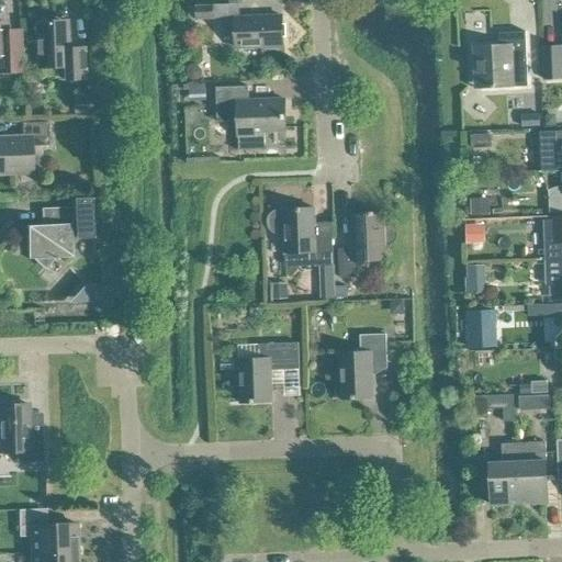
[(214,6),(195,7),(195,20),(214,19),(214,6)]
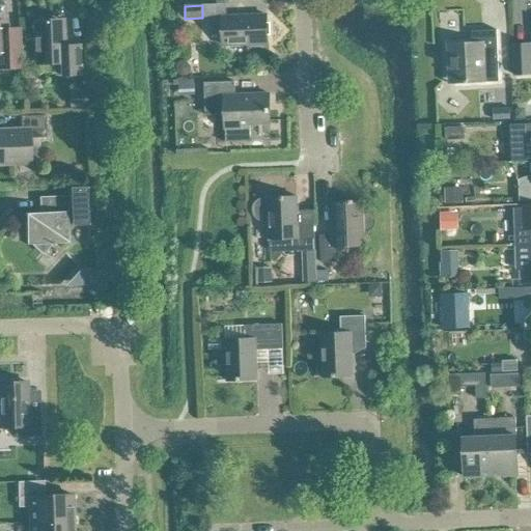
[(266,15),(211,17),(211,27),(222,26),(223,46),(248,45),(248,51),(267,50),(266,15)]
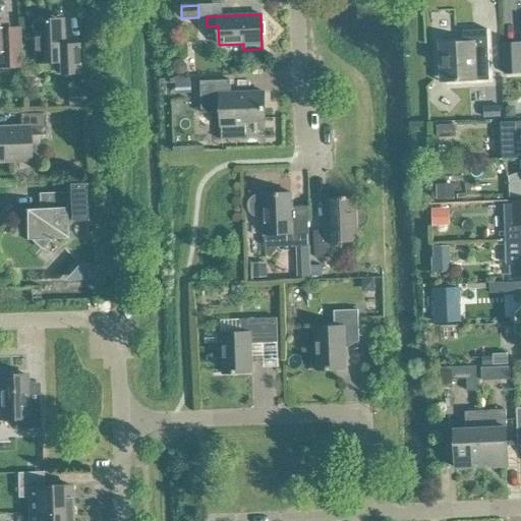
[(43,19),(39,15),(36,19),(32,20),(32,23),(27,27),(32,31),(34,63),(52,62),(53,74),(78,73),(76,42),(62,43),(61,18),(43,19)]
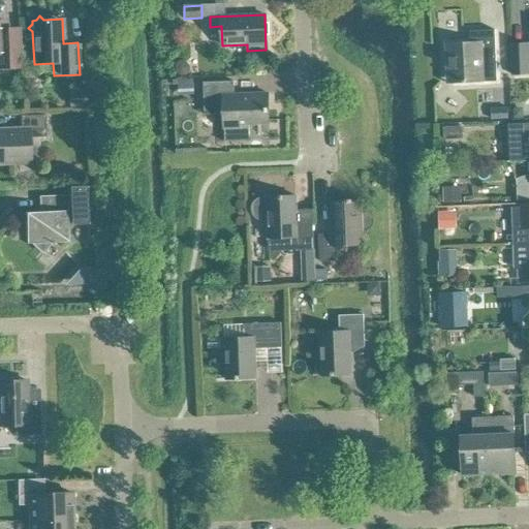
[(7,28),(7,19),(0,19),(0,67),(21,66),(19,27),(7,28)]
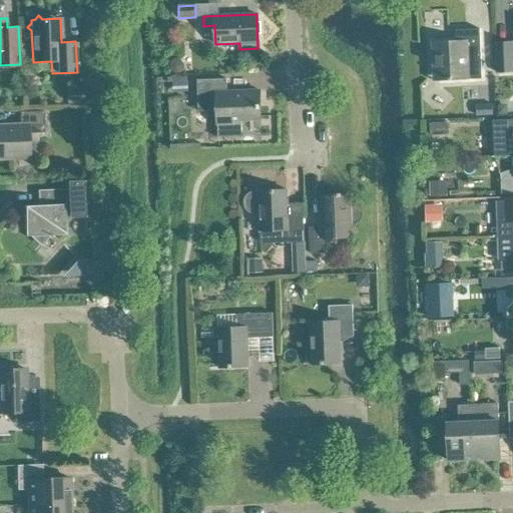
[(434,81),(482,79),(479,29),(455,30),(456,41),(432,42),(434,81)]
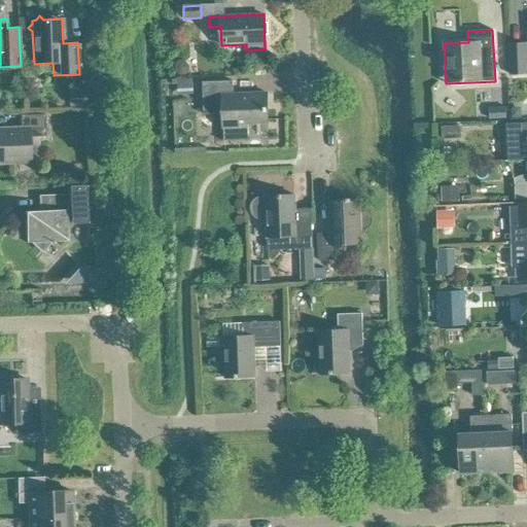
[(526,53),(526,54),(525,43),(508,44),(511,75),(526,74),(526,66),(526,65),(526,53)]
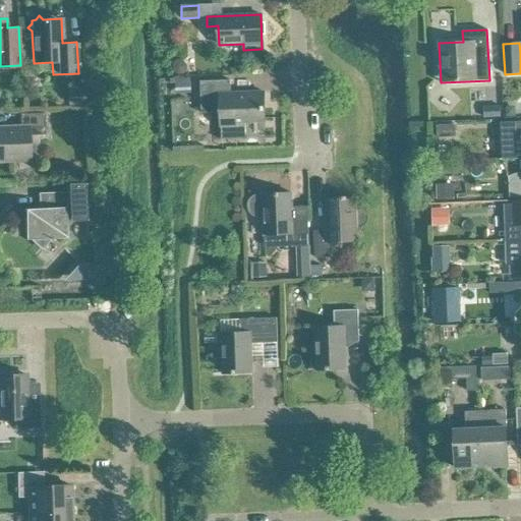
[(180,74),(185,70),(186,66),(179,59),(175,59),(170,63),(170,68),(175,73),(180,74)]
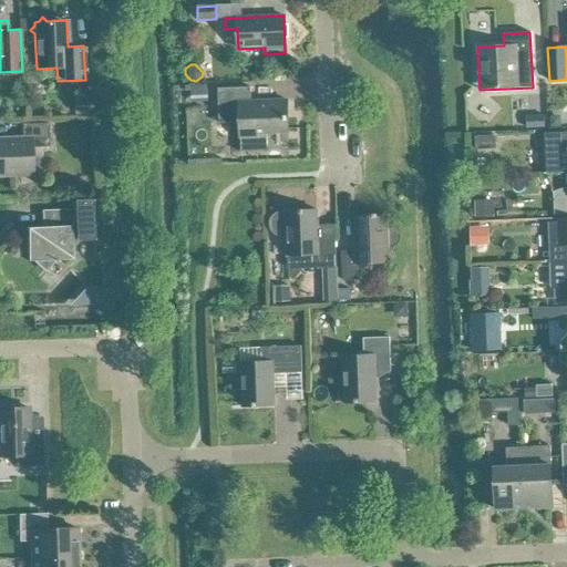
[(205,101),(205,83),(186,84),(187,101),(205,101)]
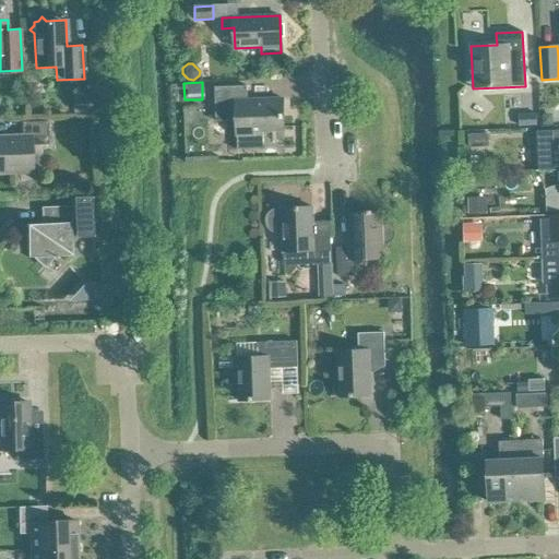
[(247,100),(247,86),(214,87),(215,107),(216,121),(236,121),(237,150),(263,149),(262,131),(284,130),(283,98),(247,100)]
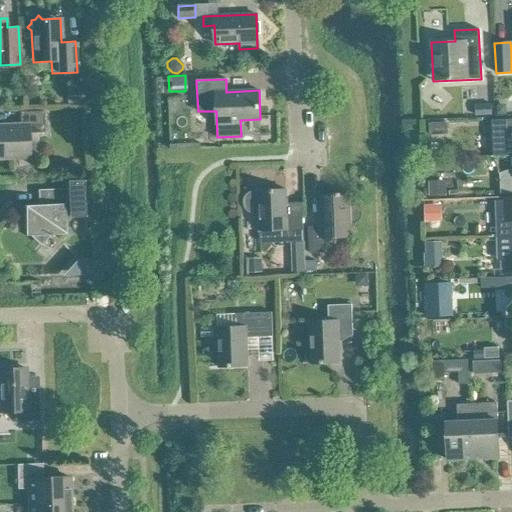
[(82,87),(66,88),(66,104),(82,103),(82,90),(82,87)]
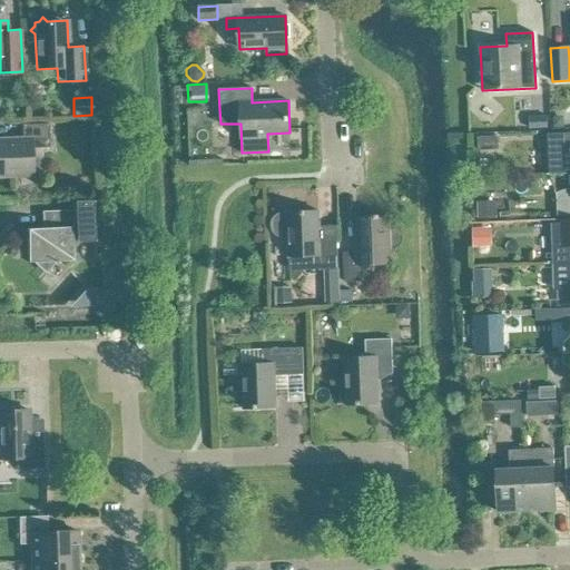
[(529,129),(548,129),(548,116),(529,117),(529,129)]
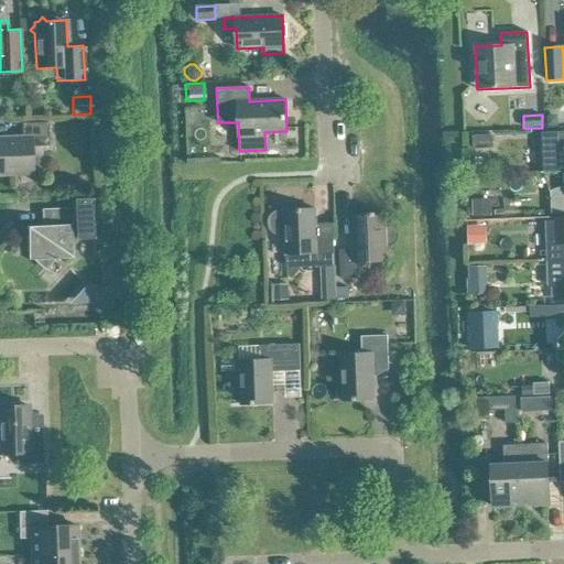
[(0,175),(31,174),(30,148),(47,147),(46,122),(20,123),(21,137),(0,137),(0,175)]
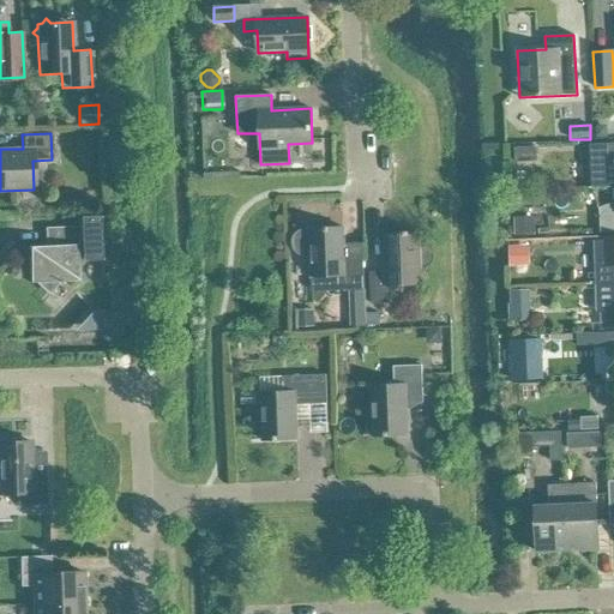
[(613,187),(613,143),(589,144),(591,188),(613,187)]
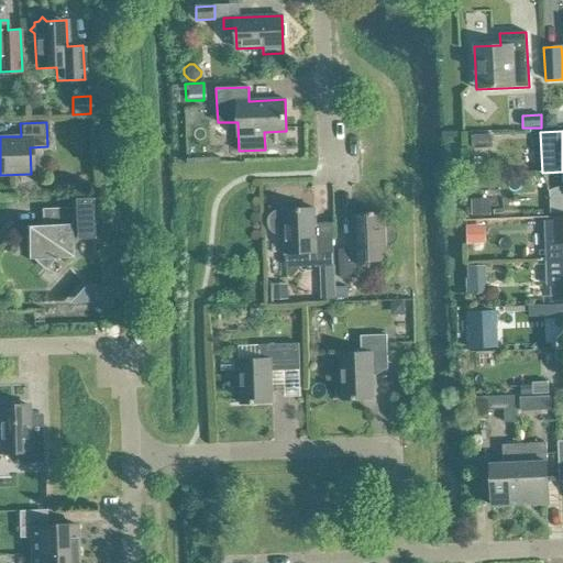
[(562,185),(549,190),(550,213),(562,212),(562,185)]
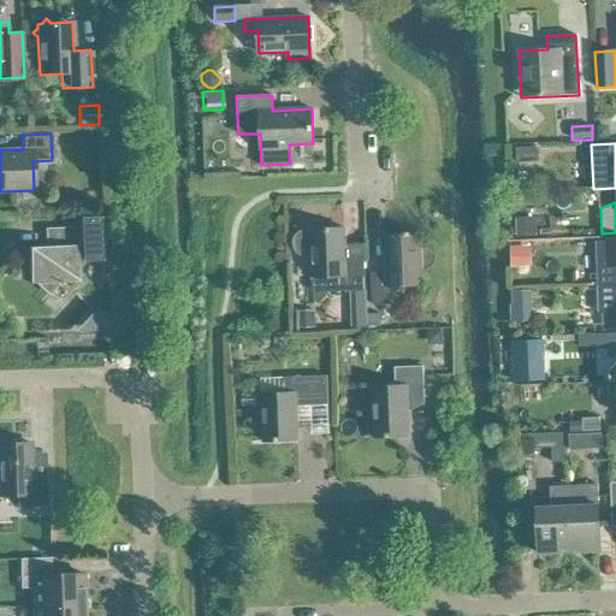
[(48,291),(55,283),(78,282),(77,260),(101,260),(99,217),(80,218),(80,227),(64,227),(65,246),(28,248),(30,284),(40,283),(48,291)]
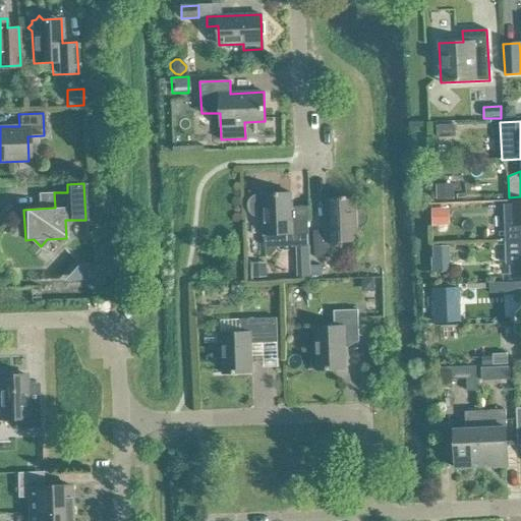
[(436,184),(436,199),(454,199),(454,184),(436,184)]
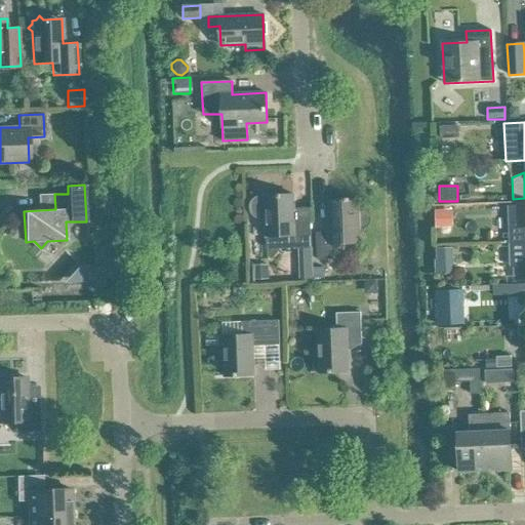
[(295,208),(294,193),(263,194),(263,196),(259,196),(255,197),(252,199),(250,203),(249,208),(250,212),(253,216),(257,218),(260,219),(264,219),(265,238),(266,238),(267,249),(306,248),(306,266),(312,266),(310,207),(295,208)]
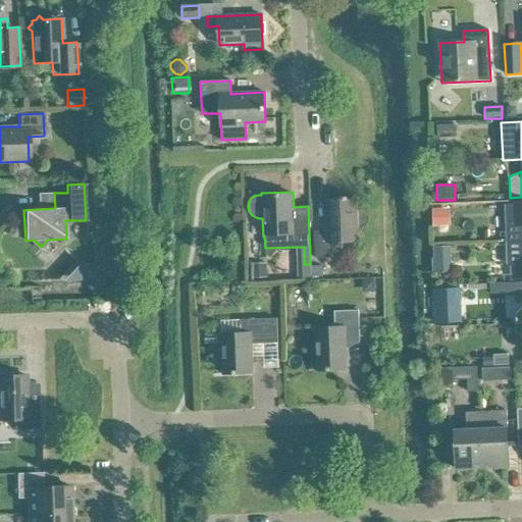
[(355,206),(355,199),(326,200),(327,230),(314,231),(315,258),(329,257),(328,243),(357,242),(356,228),(361,227),(365,226),(368,223),(369,219),(369,214),(367,209),(364,206),(361,205),(355,206)]
